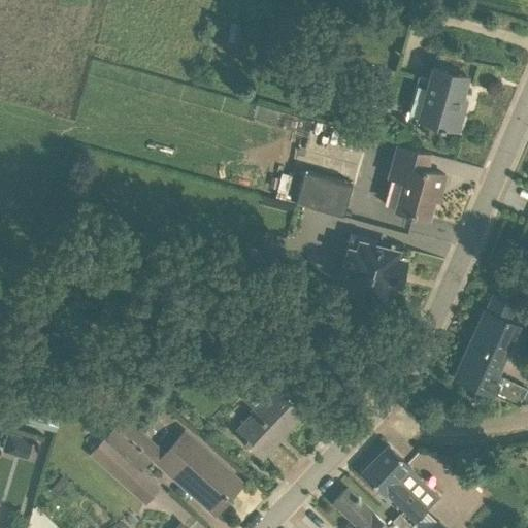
[(293,21),(281,18),(270,60),(284,63),(293,21)]
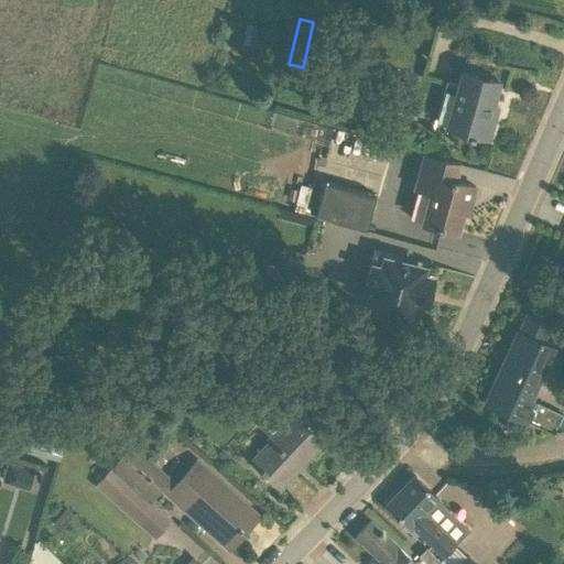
[(500,82),(463,71),(446,128),(470,134),(469,137),(475,138),(475,136),(489,139),(494,122),(489,120),(500,82)]
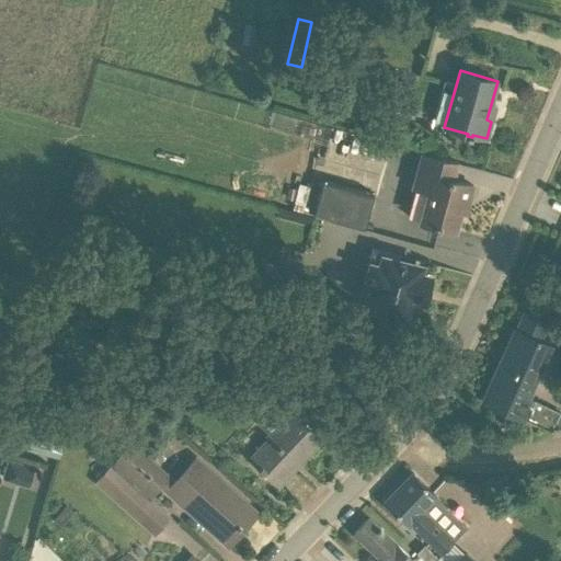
[(458,162),(422,153),(412,189),(416,190),(409,217),(456,230),(465,201),(469,202),(473,185),(453,179),(458,162)]
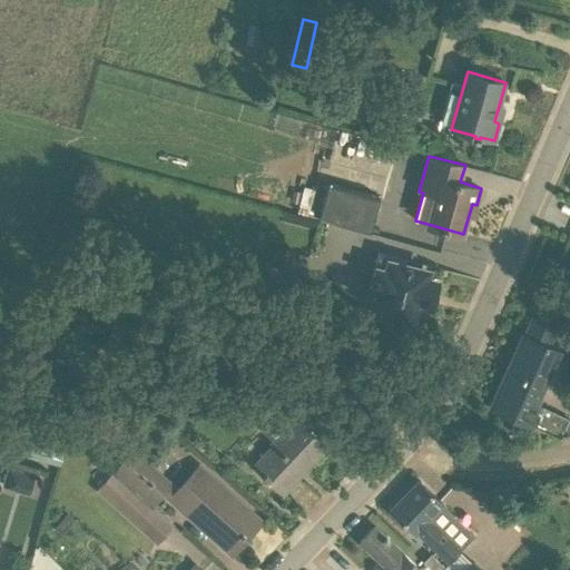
[(317,182),(307,178),(297,212),(308,215),(317,182)]
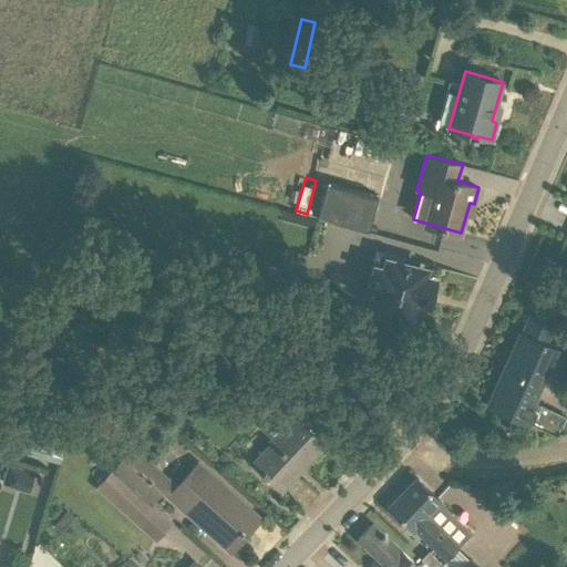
[(378,197),(328,183),(318,216),(369,230),(378,197)]
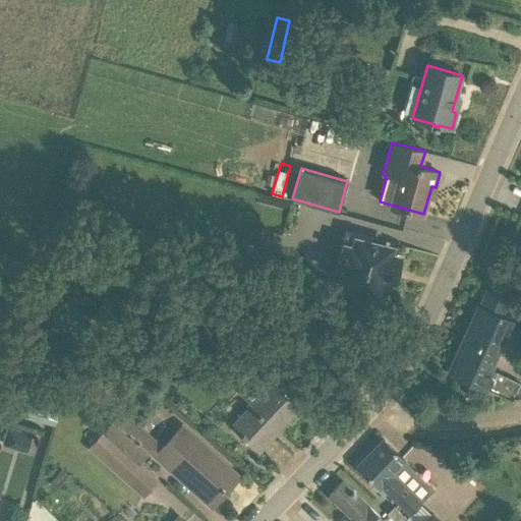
[(391,248),(386,246),(388,243),(439,256),(439,255),(387,241),(385,246),(372,242),(373,237),(345,229),(341,244),(345,245),(337,277),(346,279),(344,285),(378,295),(384,276),(392,279),(395,267),(398,268),(397,269),(399,270),(401,258),(389,255),(391,248)]
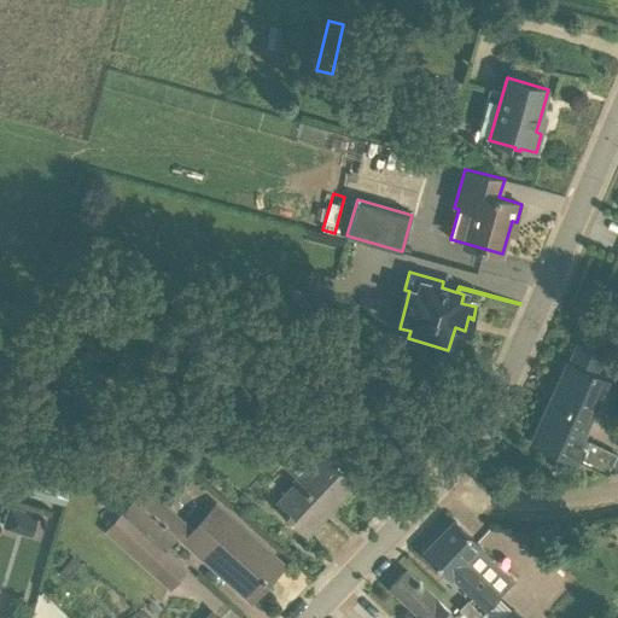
[(549,450),(578,464),(579,460),(608,473),(617,453),(582,437),(607,382),(567,363),(559,384),(561,385),(546,421),(542,420),(542,421),(559,429),(549,450)]
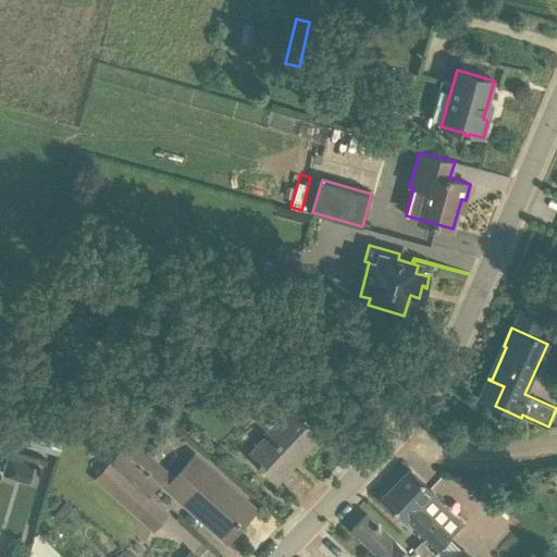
[(320,435),(291,409),(273,426),(248,453),(275,480),(307,450),(320,435)]
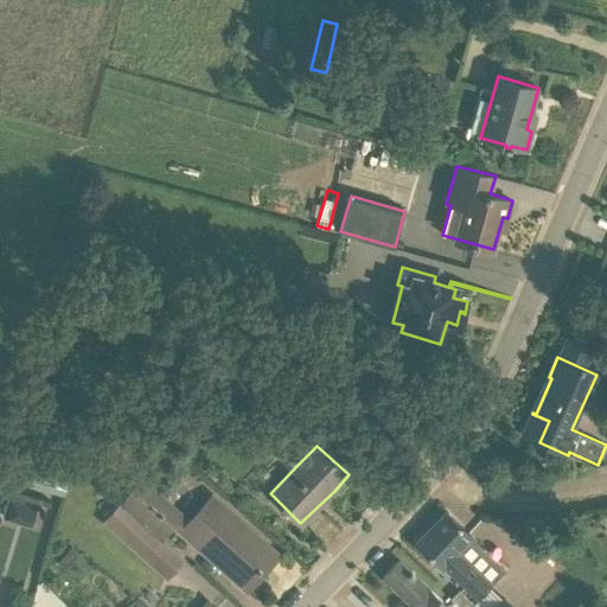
[(68,478),(61,477),(46,472),(42,489),(63,494),(68,478)]
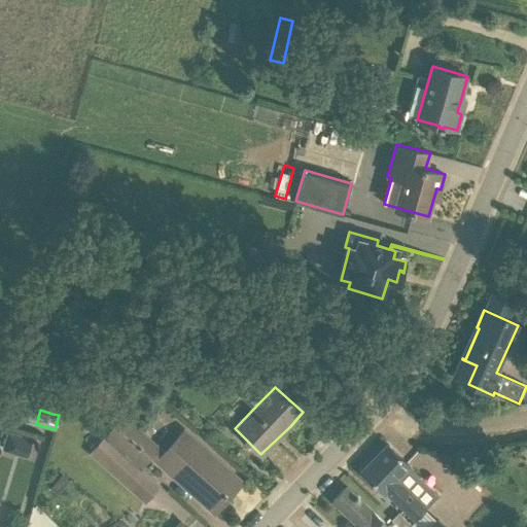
[(105,433),(142,467),(159,447),(123,416),(105,433)]
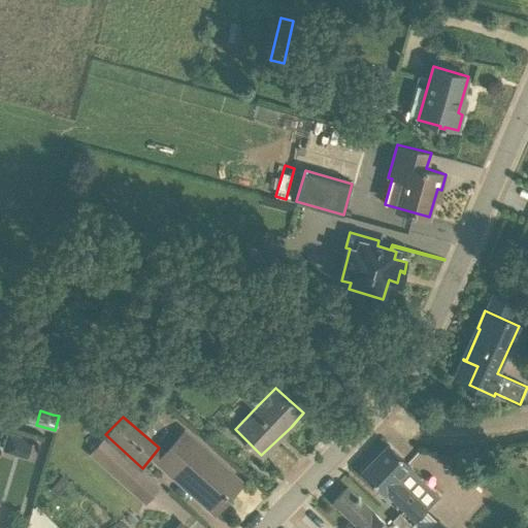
[(185,431),(158,460),(213,510),(239,481),(185,431)]
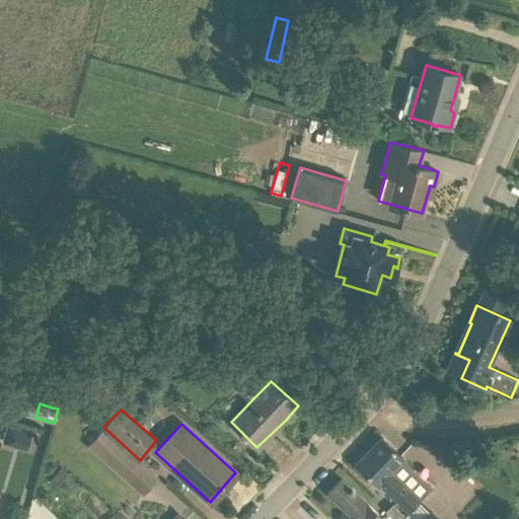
[(24,447),(27,430),(6,426),(3,443),(24,447)]
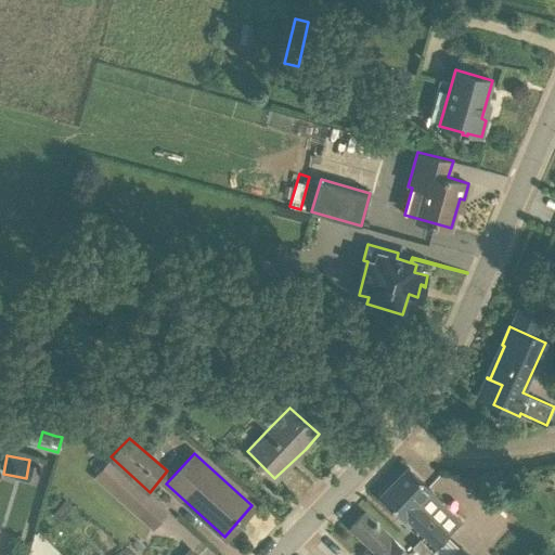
[(111,456),(93,478),(132,512),(150,492),(111,456)]
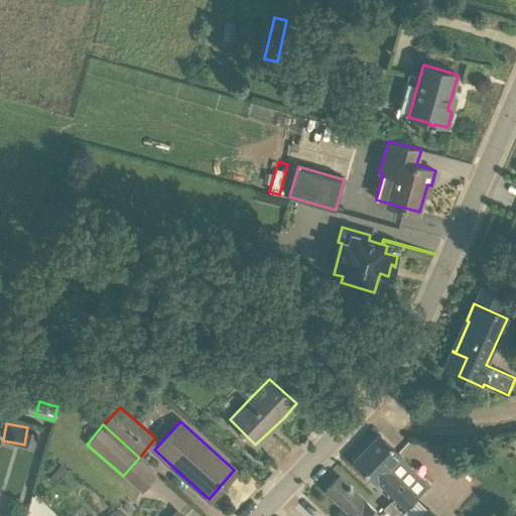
[(378,482),(407,509),(416,499),(429,485),(402,457),(380,434),(355,461),(377,483),(378,482)]
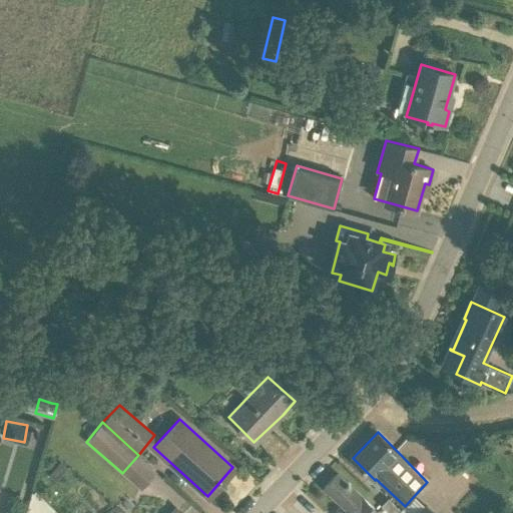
[(60,462),(47,478),(54,484),(67,468),(60,462)]
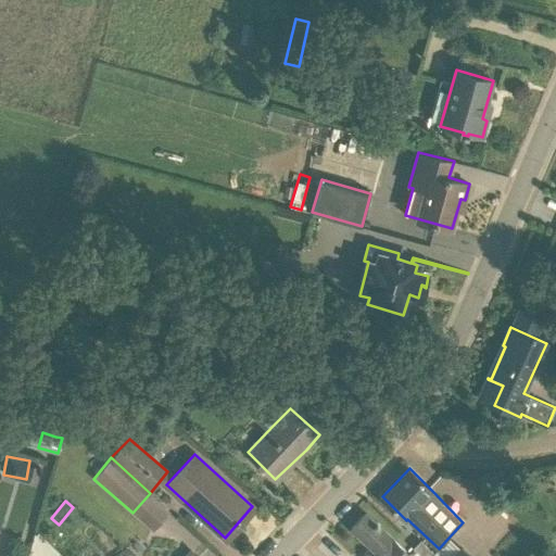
[(408,555),(379,527),(380,525),(378,522),(377,523),(366,514),(352,528),(380,555),(378,555),(408,555)]
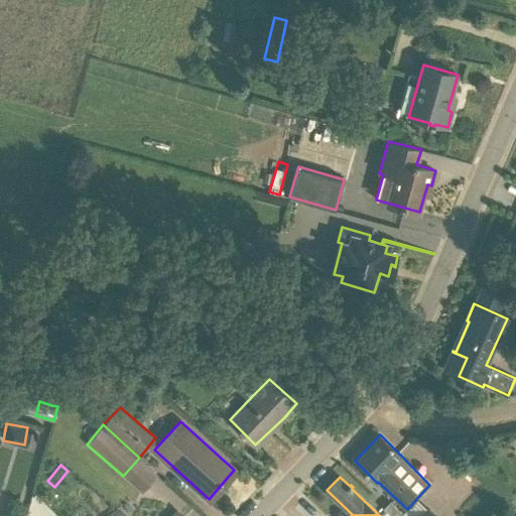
[(397,515),(402,511),(391,500),(382,509),(389,515),(397,515)]
